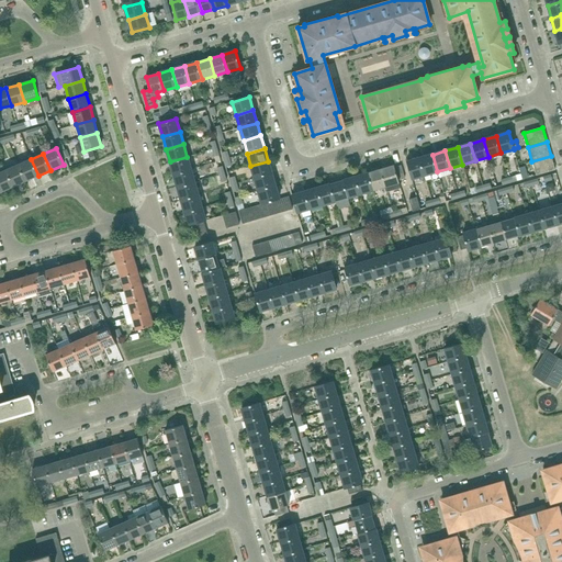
[(425,176),(437,171),(433,155),(419,158),(425,176)]
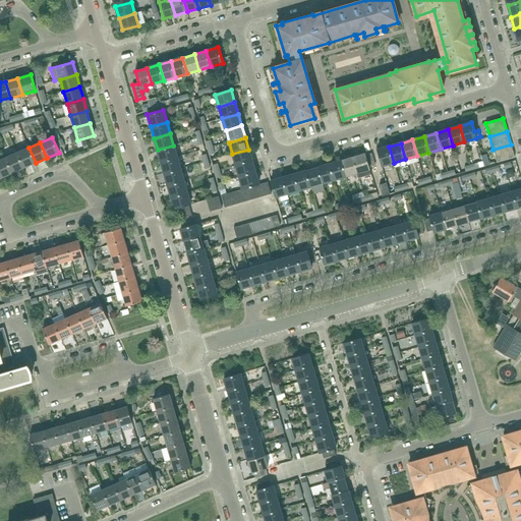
[(497,163),(515,158),(511,145),(493,150),(497,163)]
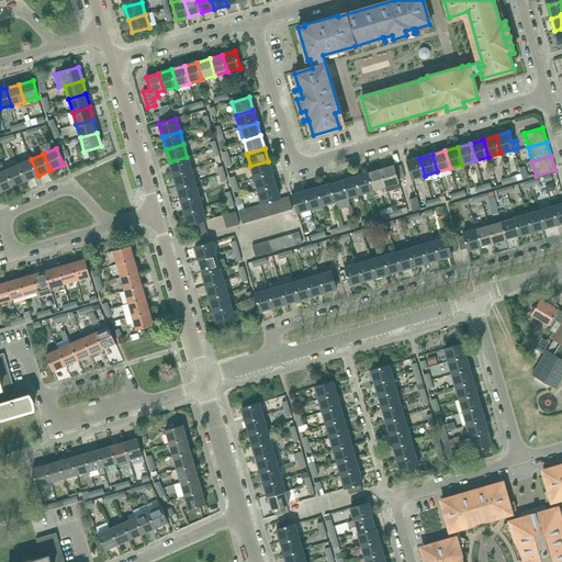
[(173,175),(191,169),(187,157),(170,161),(173,175)]
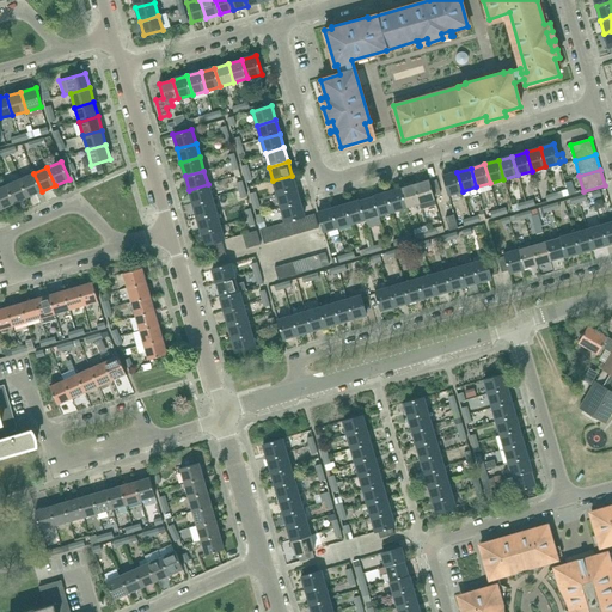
[(448,195),(463,191),(457,172),(442,176),(448,195)]
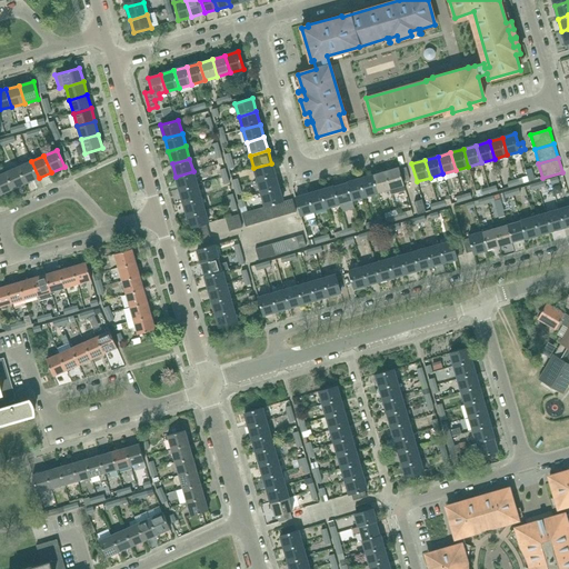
[(26,183),(39,178),(31,161),(19,167),(26,183)]
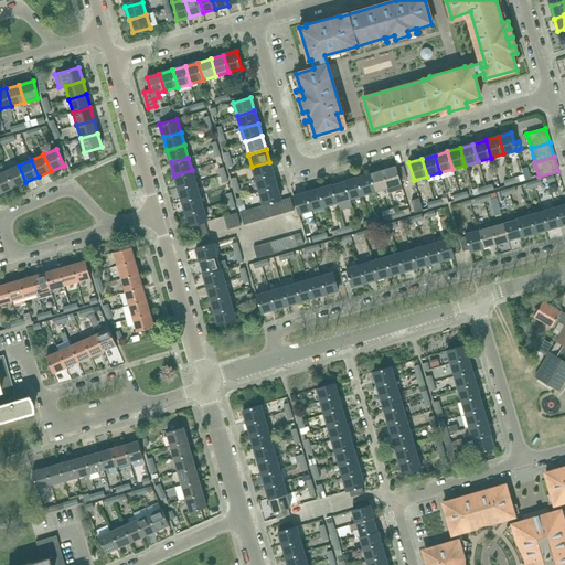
[(256,180),(273,174),(269,162),(252,167),(256,180)]
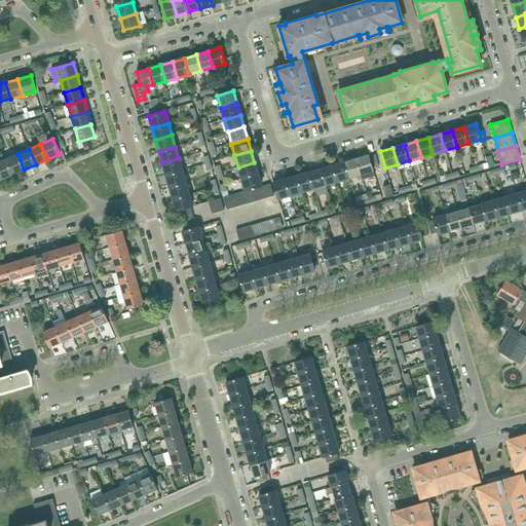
[(12,175),(24,170),(17,154),(5,159),(12,175)]
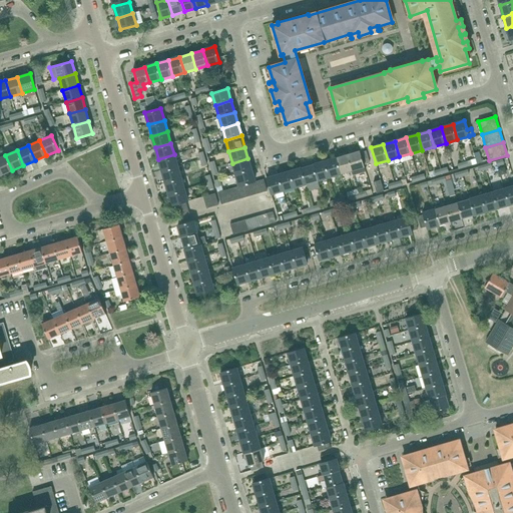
[(364,166),(364,164),(360,153),(360,151),(348,154),(352,170),(364,166)]
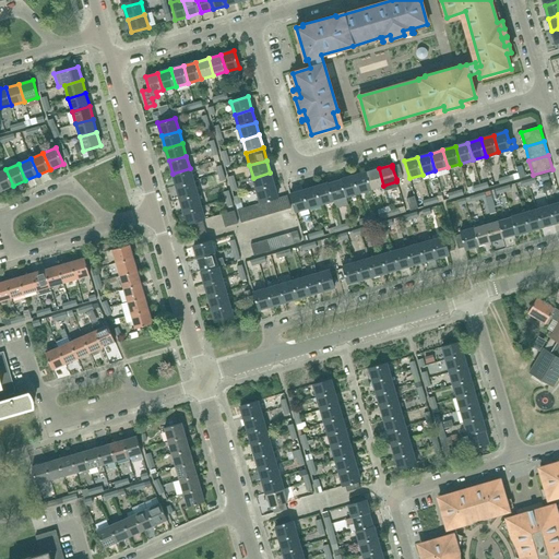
[(396,179),(403,178),(399,165),(392,167),(396,179)]
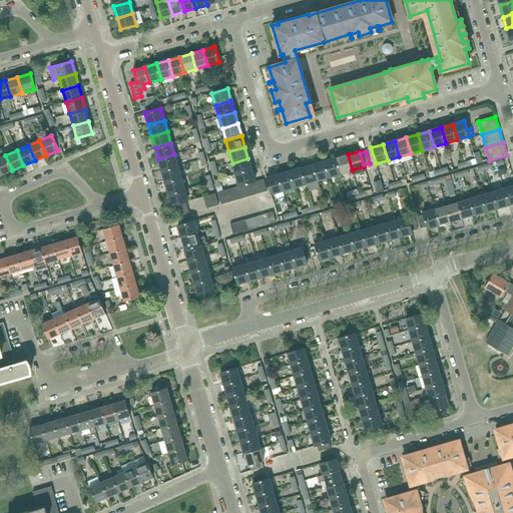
[(161,171),(177,166),(174,154),(158,159),(161,171)]
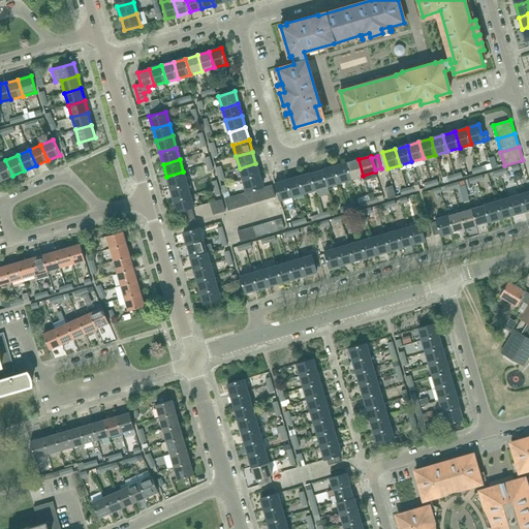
[(351,179),(363,176),(359,159),(346,163),(351,179)]
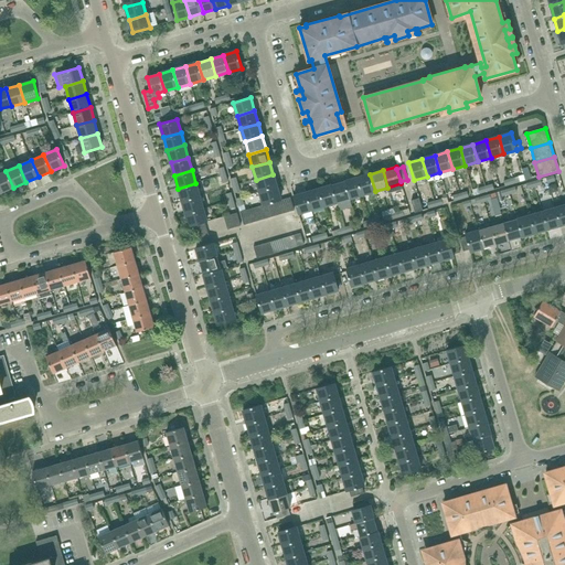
[(0,192),(0,193),(13,188),(6,171),(0,173),(0,192)]
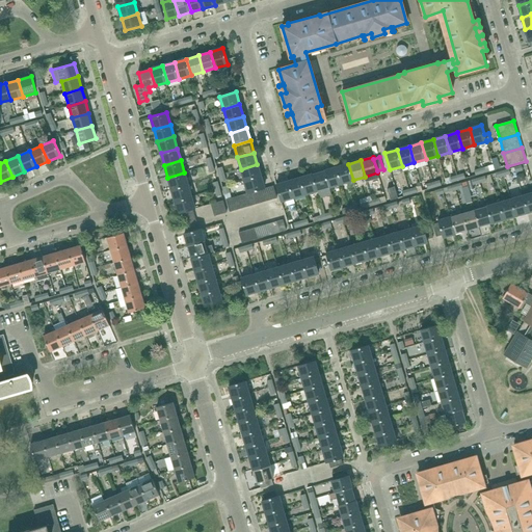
[(244,181),(261,177),(257,164),(241,169),(244,181)]
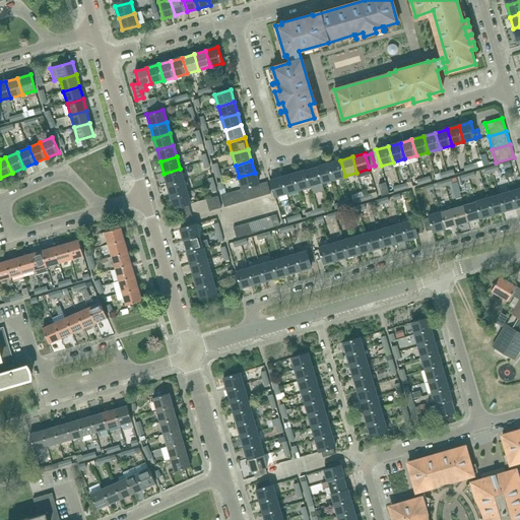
[(333,180),(345,176),(340,160),(329,164),(333,180)]
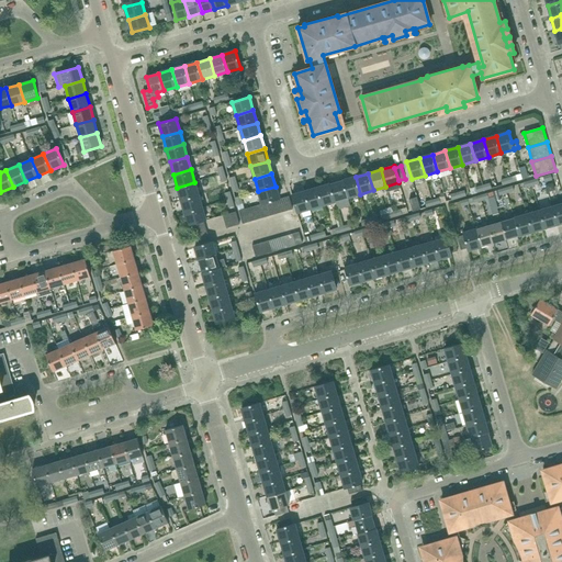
[(348,198),(360,194),(356,177),(343,180),(348,198)]
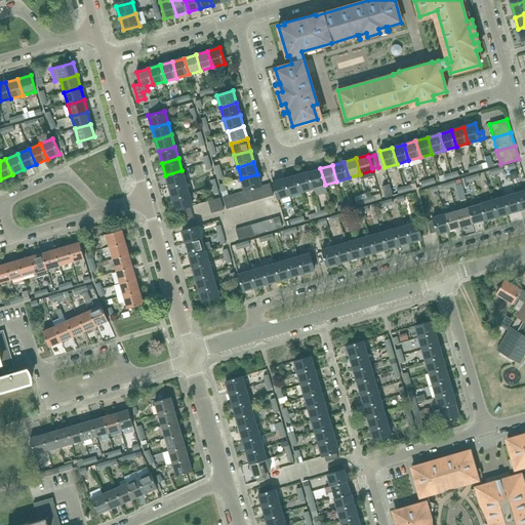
[(313,188),(325,185),(320,168),(309,172),(313,188)]
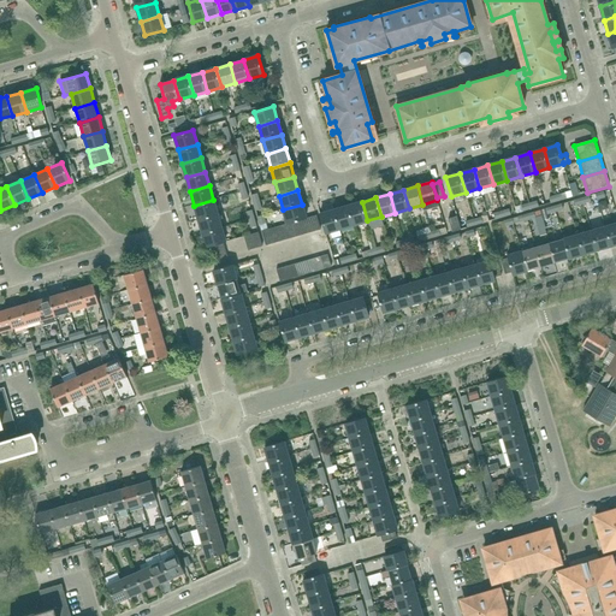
[(199,219),(217,214),(213,200),(194,206),(199,219)]
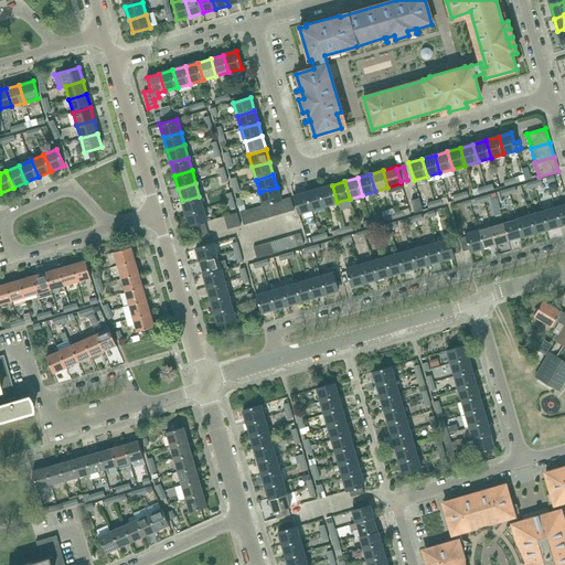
[(324,206),(337,202),(332,185),(319,189),(324,206)]
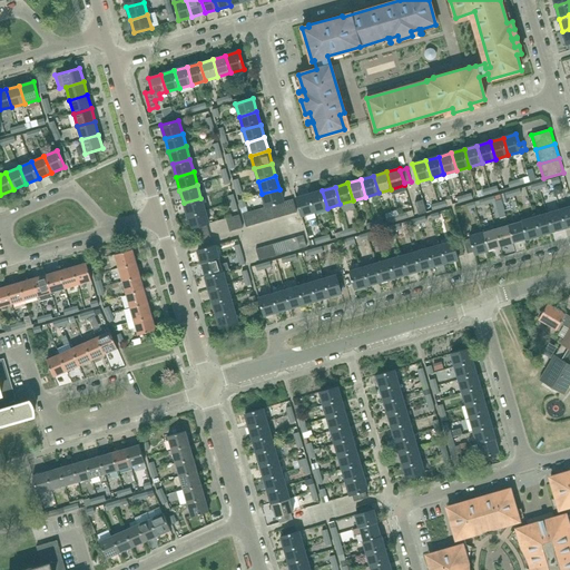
[(266,207),(267,207),(274,205),(279,203),(283,202),(279,189),(262,194),(266,207)]
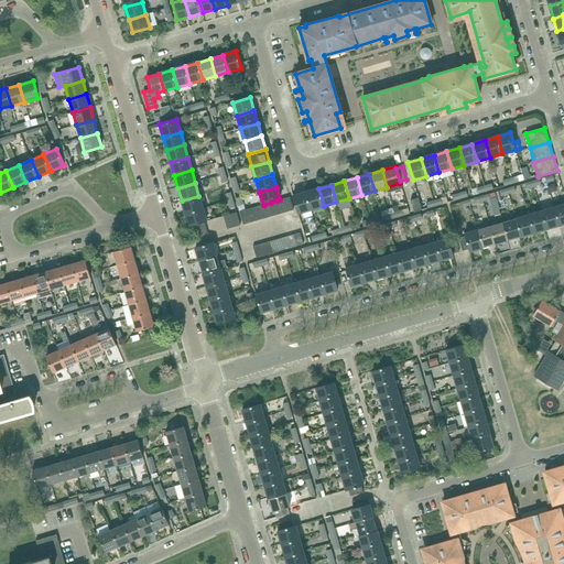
[(311,209),(324,206),(318,188),(306,193),(311,209)]
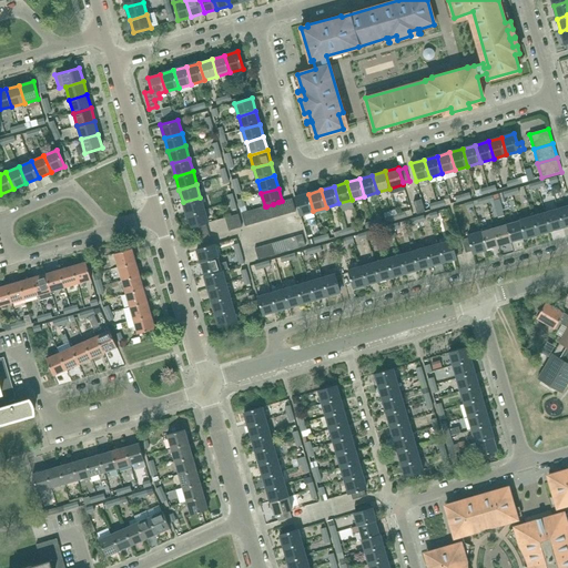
[(300,215),(313,211),(308,194),(295,198),(300,215)]
